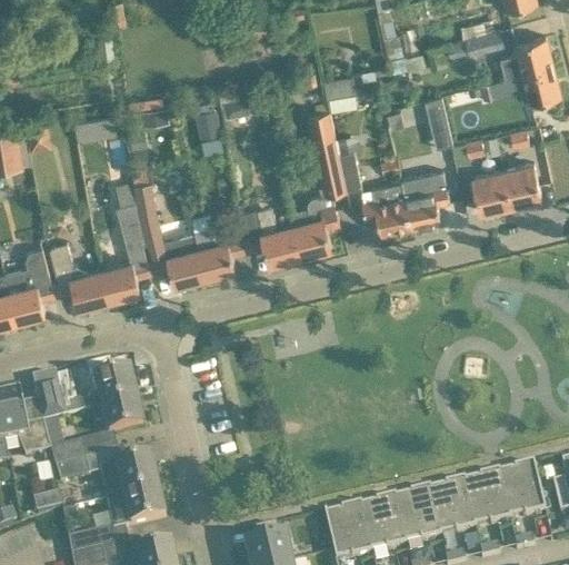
[(538,6),(536,0),(505,0),(509,19),(527,15),(526,9),(538,6)]
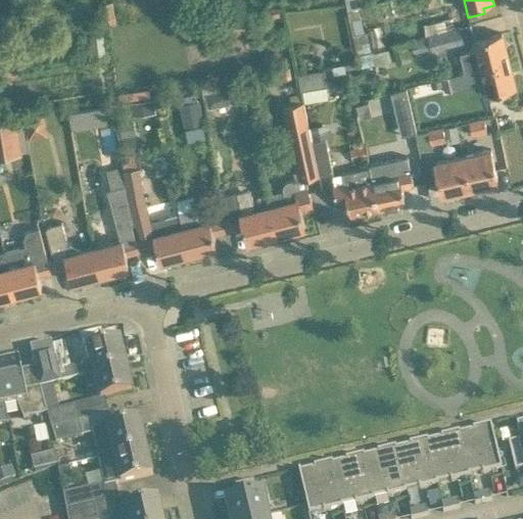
[(107,4),(100,5),(103,28),(110,27),(116,26),(113,4),(107,4)]
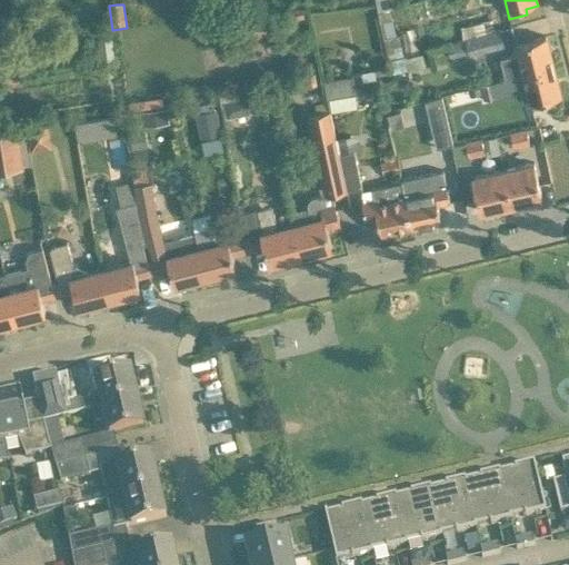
[(505,49),(500,33),(465,42),(469,58),(505,49)]
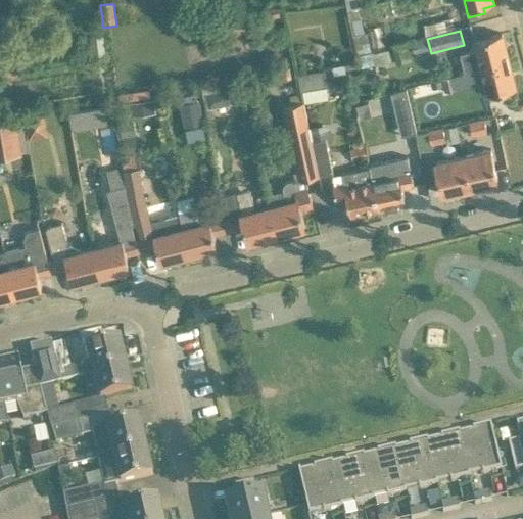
[(482,69),(482,71),(510,63),(503,36),(490,39),(489,34),(473,38),(477,51),(461,55),(465,74),(482,69)]
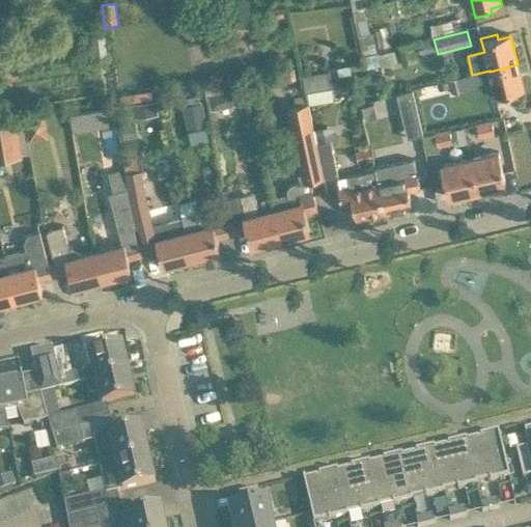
[(381,57),(364,60),(367,74),(383,70),(381,57)]
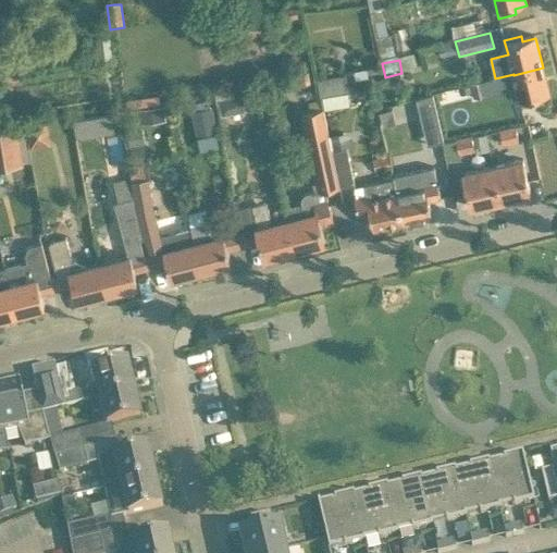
[(551,97),(543,68),(514,75),(522,110),(540,106),(537,100),(551,97)]
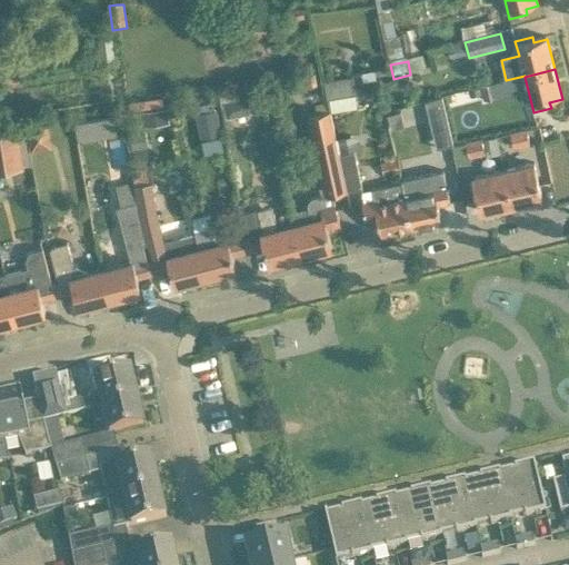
[(375,72),(361,76),(362,79),(363,83),(377,81),(376,77),(375,72)]
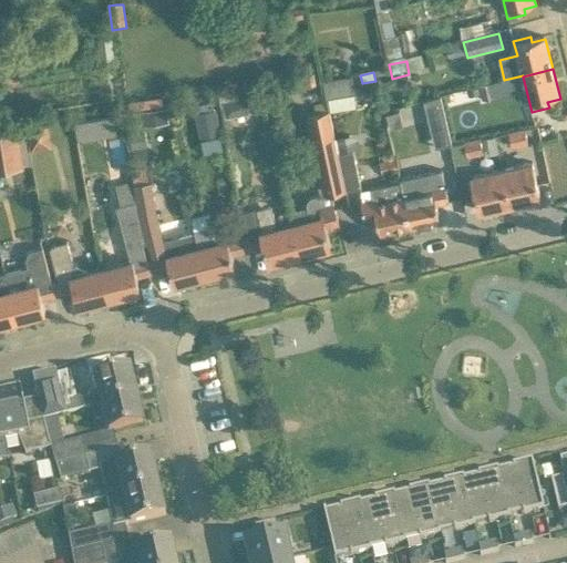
[(326,82),(330,112),(357,109),(352,78),(326,82)]
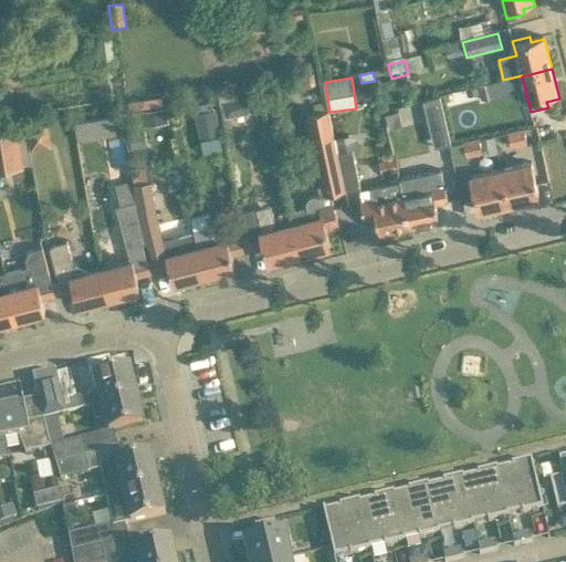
[(493,85),(479,89),(482,103),(496,100),(493,85)]
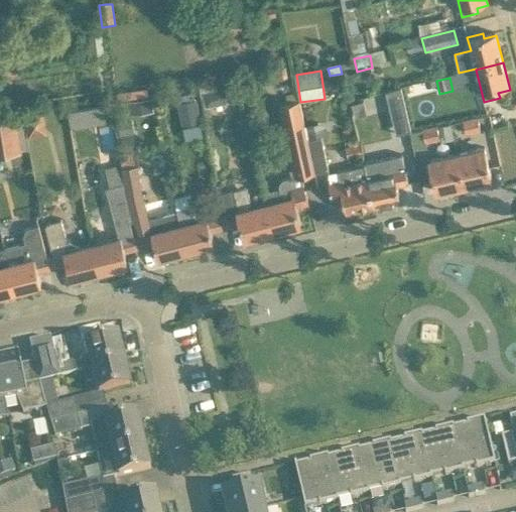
[(203,90),(200,90),(203,109),(206,118),(212,117),(208,109),(227,105),(225,91),(223,91),(222,86),(203,89),(203,90)]
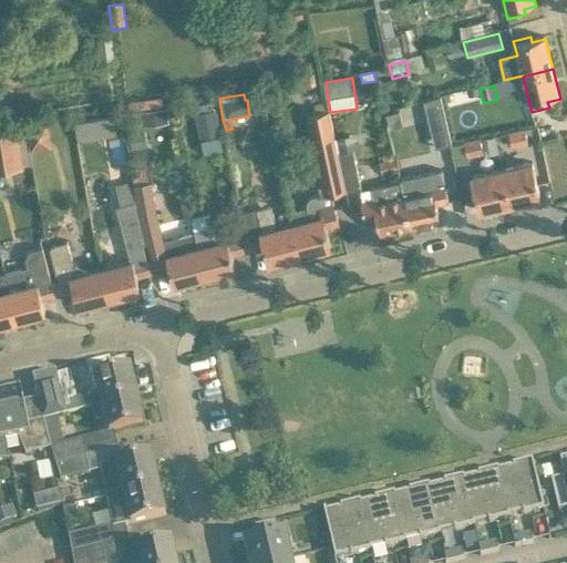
[(454,95),(443,99),(454,146),(465,143),(454,95)]
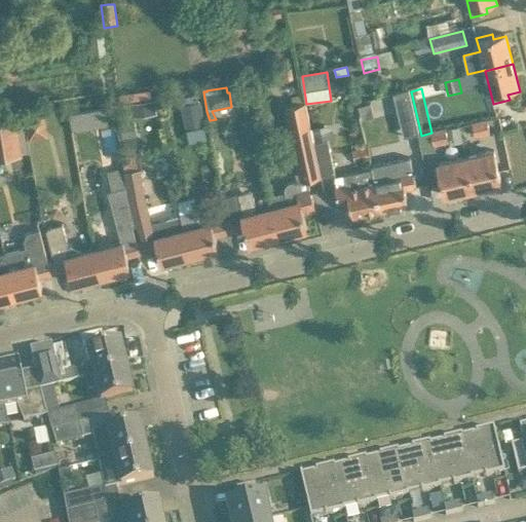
[(409,90),(393,96),(401,124),(416,120),(409,90)]
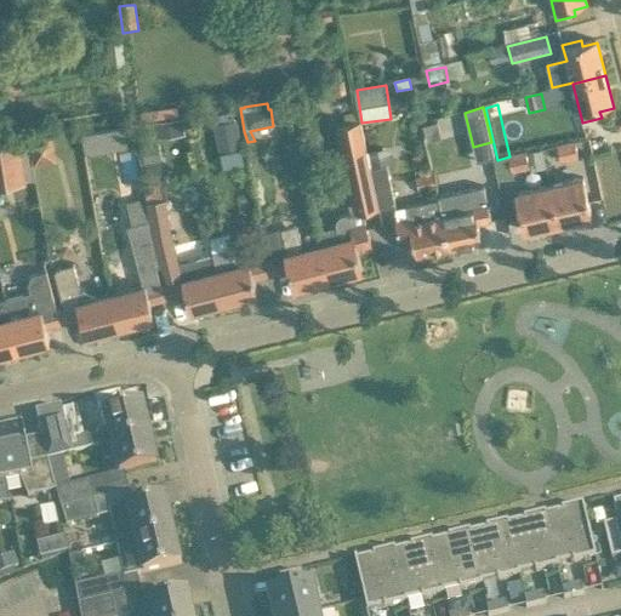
[(217,126),(214,127),(218,155),(243,150),(237,123),(234,123),(233,114),(216,118),(217,126)]
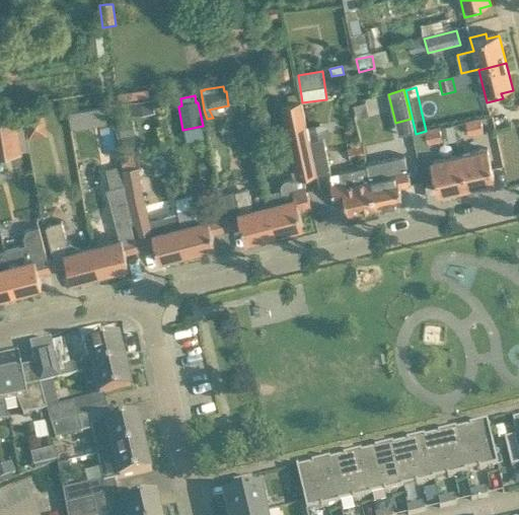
[(281,107),(297,180),(316,176),(309,143),(301,104),(300,104),(298,96),(288,97),(289,105),(281,107)]
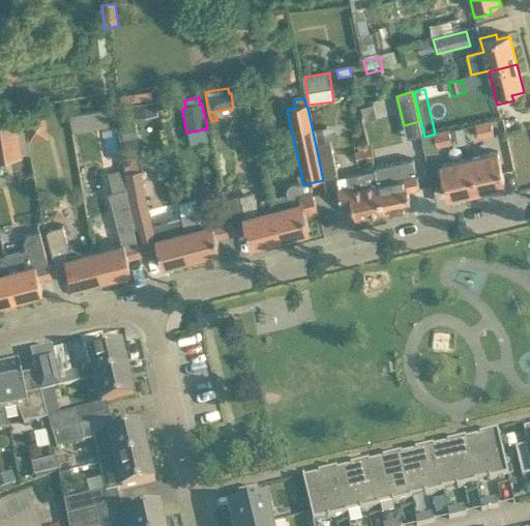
[(155,104),(148,105),(150,117),(157,116),(155,104)]
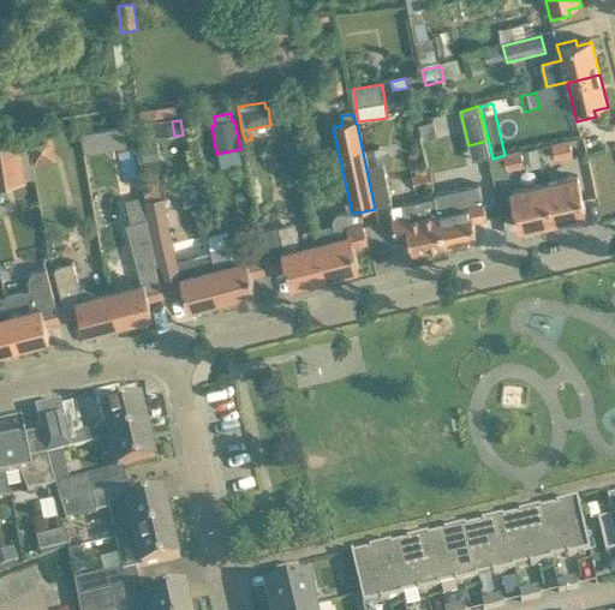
[(434,123),(419,126),(423,141),(437,137),(434,123)]
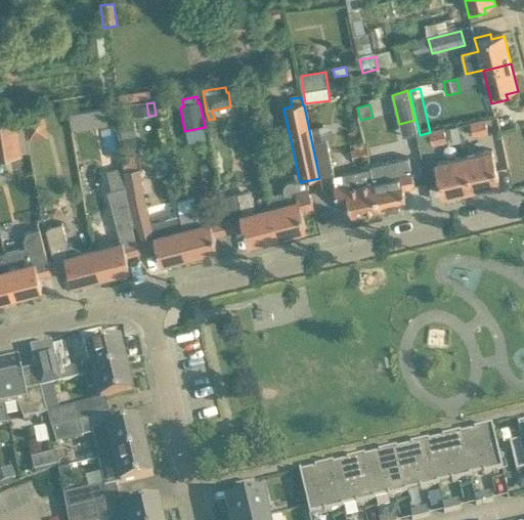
[(29,141),(48,138),(44,115),(25,118),(29,141)]
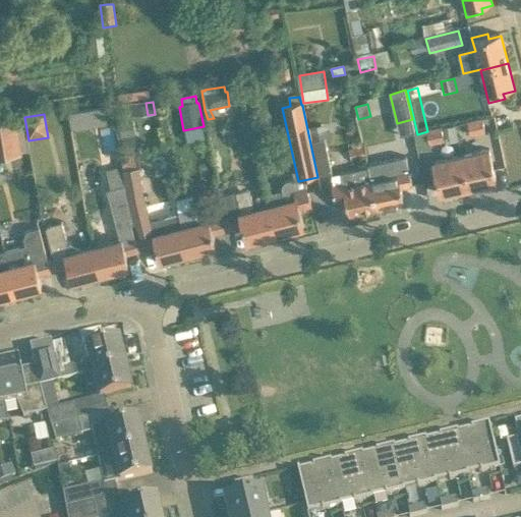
[(450,118),(441,120),(443,129),(452,127),(455,127),(453,117),(450,118)]
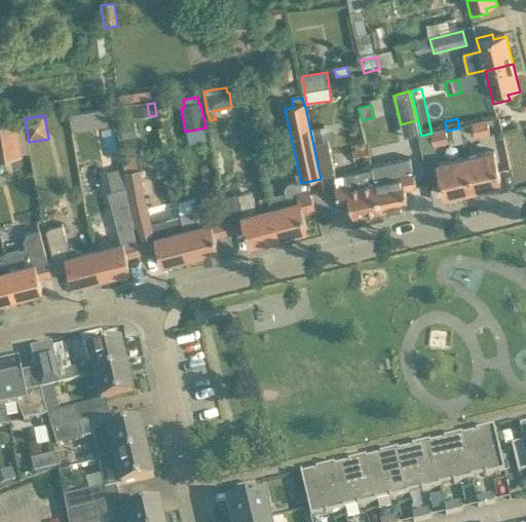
[(474,123),(476,138),(490,135),(487,120),(474,123)]
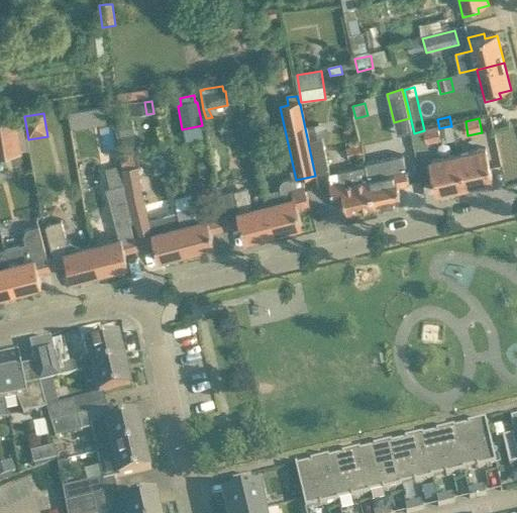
[(15,122),(0,124),(0,159),(22,156),(22,154),(16,122),(15,122)]
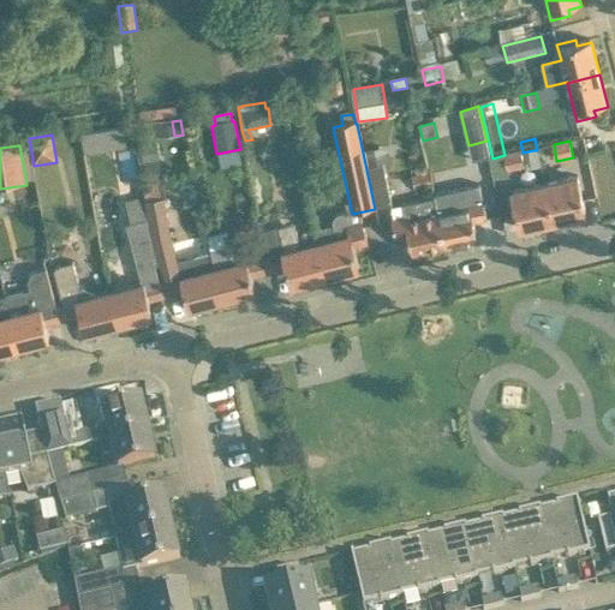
[(157,147),(141,148),(143,165),(160,162),(157,147)]
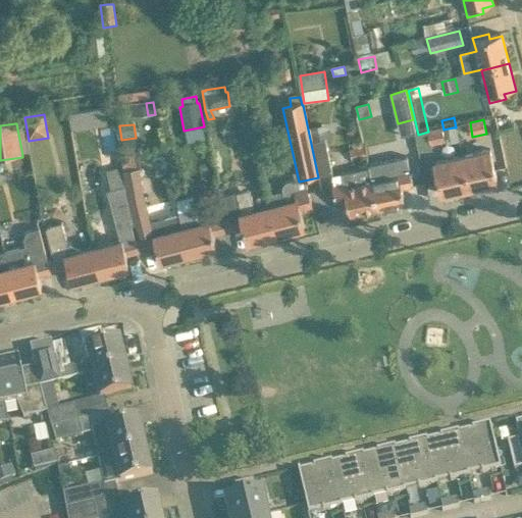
[(326,125),(310,128),(312,141),(328,138),(326,125)]
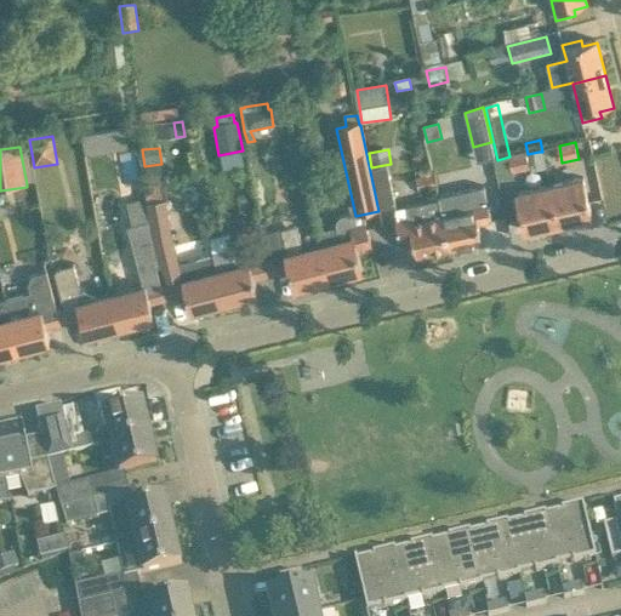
[(527,153),(510,157),(513,175),(530,170),(531,174),(546,170),(545,166),(542,152),(539,152),(528,154),(527,155),(527,153)]
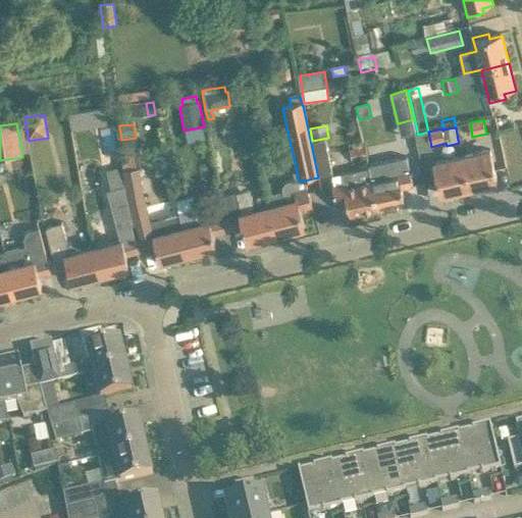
[(418,135),(415,135),(419,154),(432,151),(431,147),(428,132),(418,135)]
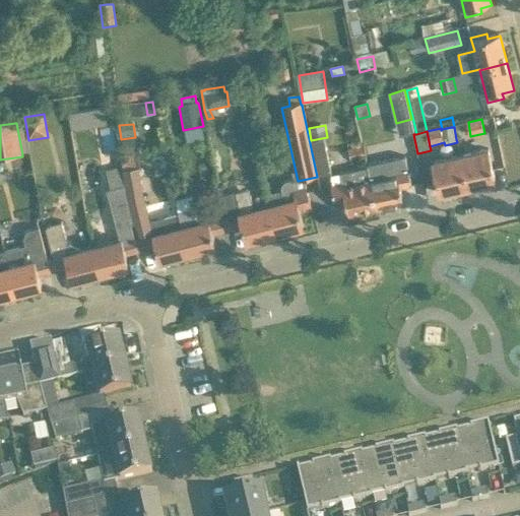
[(135,139),(122,141),(124,154),(137,152),(135,139)]
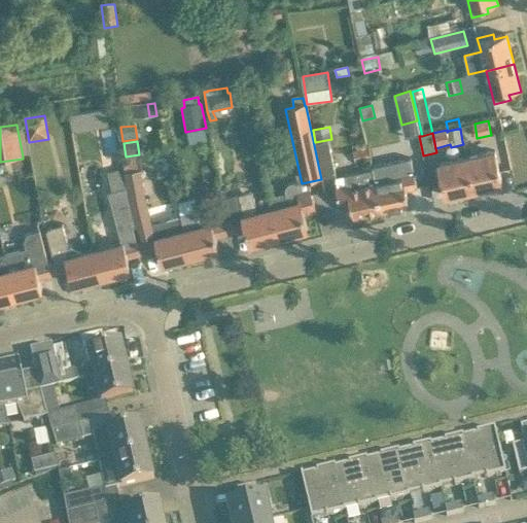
[(314,145),(321,179),(337,176),(328,142),(314,145)]
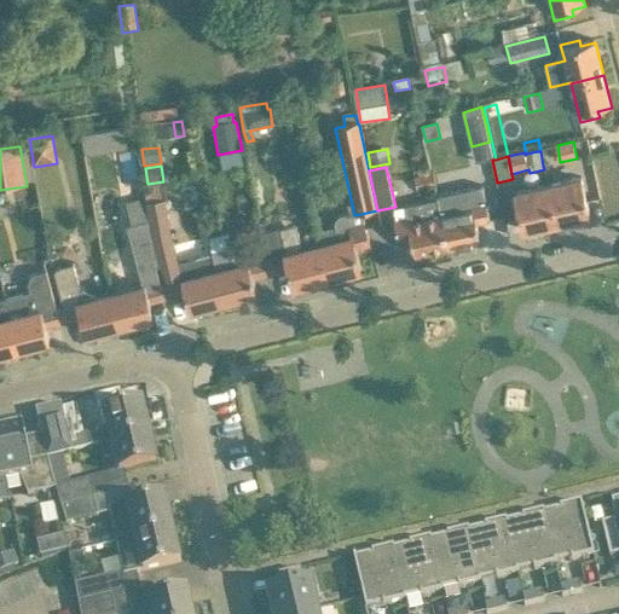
[(416,178),(418,192),(435,189),(433,175),(416,178)]
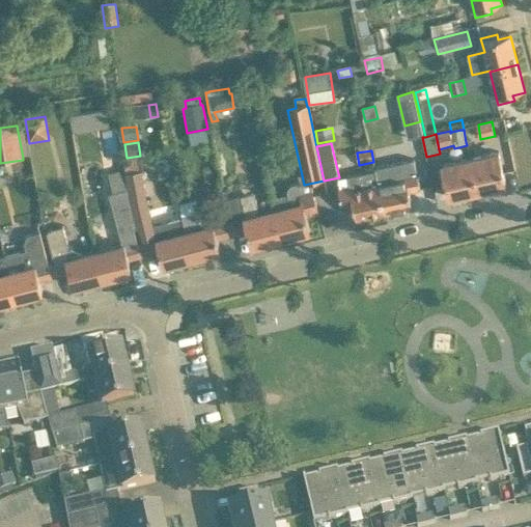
[(471,161),(478,194),(506,188),(499,155),(471,161)]
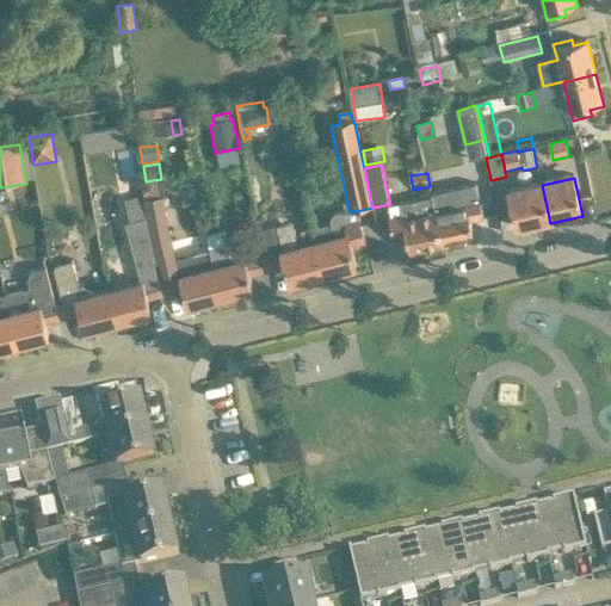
[(518,230),(550,223),(542,185),(510,192),(518,230)]
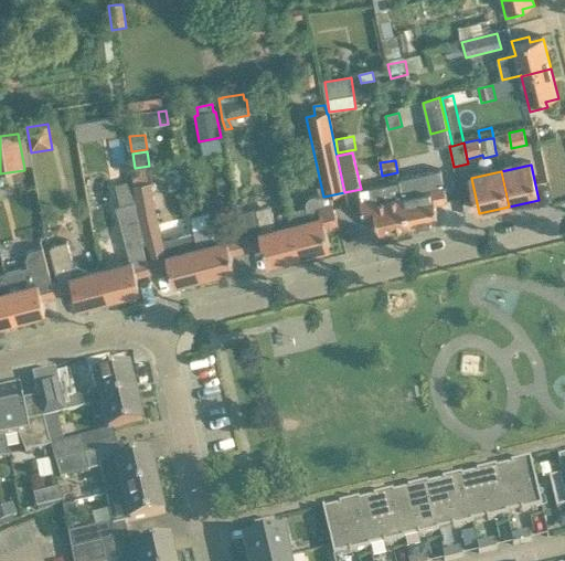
[(441,172),(400,181),(400,183),(403,199),(409,228),(439,222),(436,205),(448,203),(444,184),(441,172)]
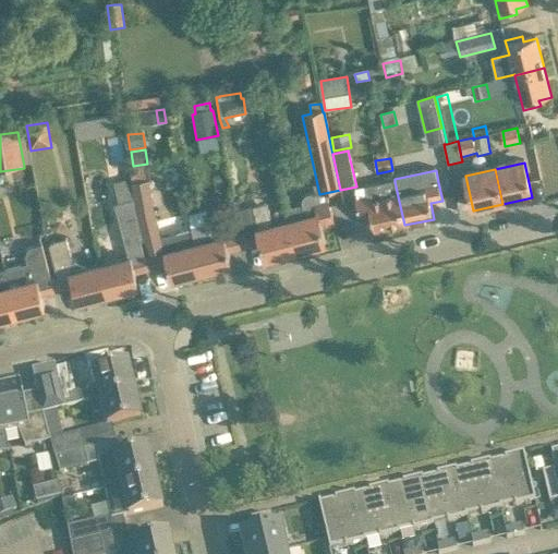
[(146,181),(133,183),(136,201),(144,242),(145,242),(147,241),(147,242),(150,256),(148,256),(148,257),(152,272),(168,267),(172,282),(203,275),(194,243),(195,243),(192,231),(177,236),(179,241),(167,244),(166,238),(161,239),(149,181),(146,181)]
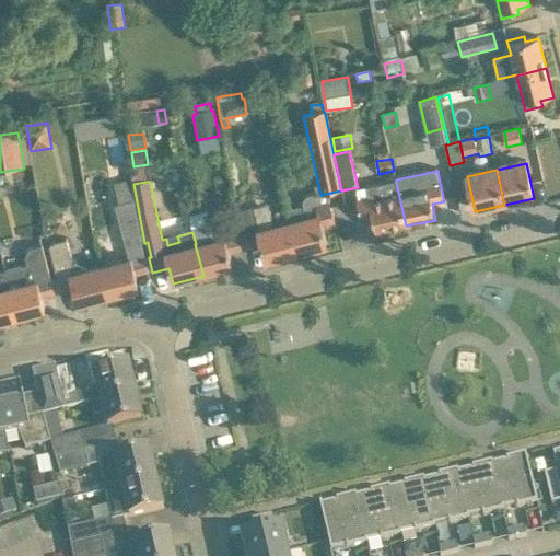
[(369,198),(358,201),(358,205),(361,219),(373,217),(376,232),(406,226),(399,197),(396,182),(366,188),(369,198)]
